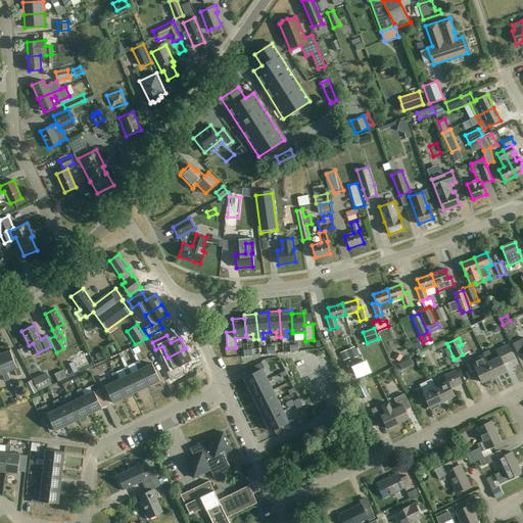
[(522,338),(513,343),(518,354),(522,351),(522,338)]
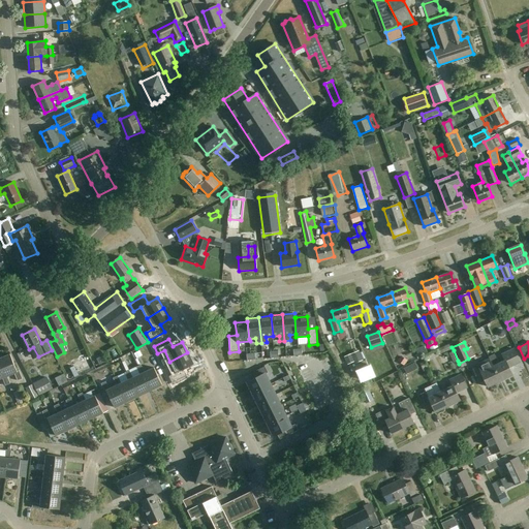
[(441,353),(453,349),(449,344),(438,349),(441,353)]
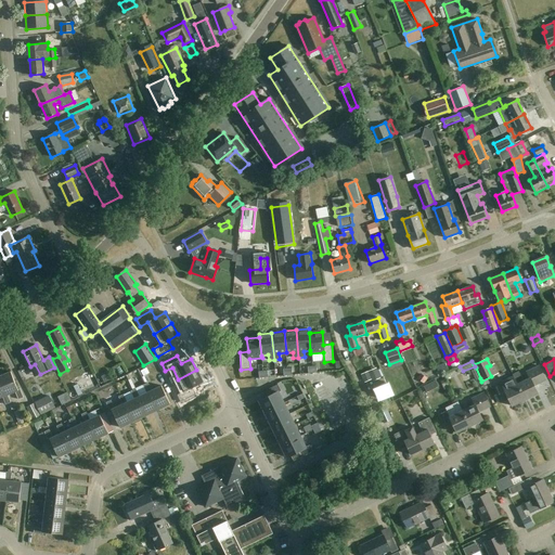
[(436,366),(439,375),(449,372),(444,362),(436,366)]
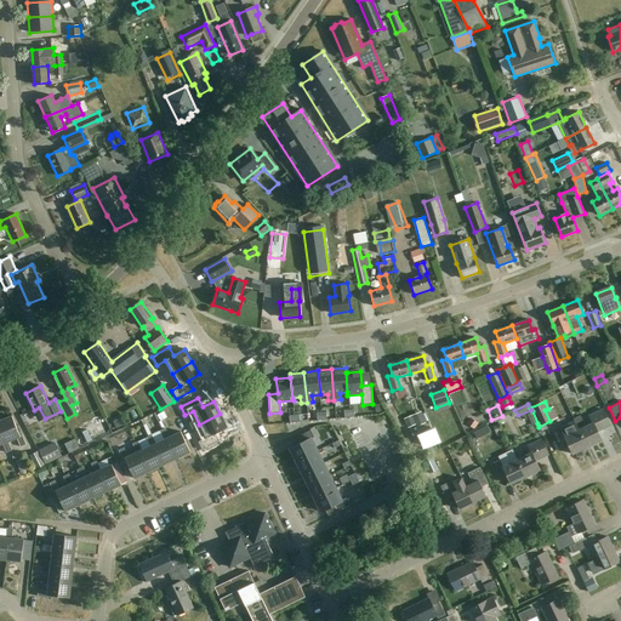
[(590,416),(591,416),(593,423),(586,427),(580,416),(573,419),(574,421),(575,420),(588,448),(602,440),(598,432),(611,426),(604,410),(590,416)]
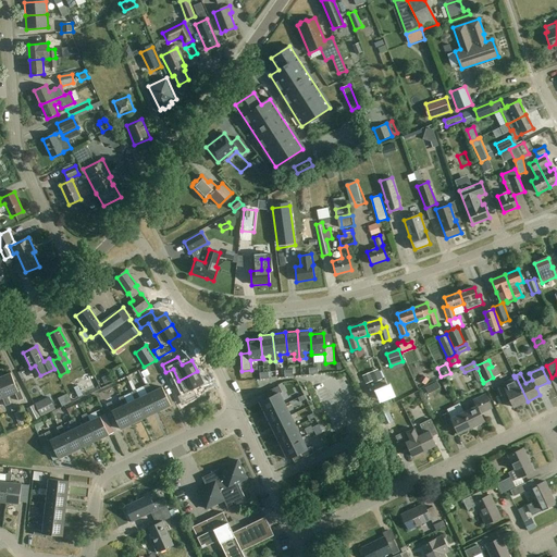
[(478,369),(472,372),(478,382),(482,380),(478,369)]
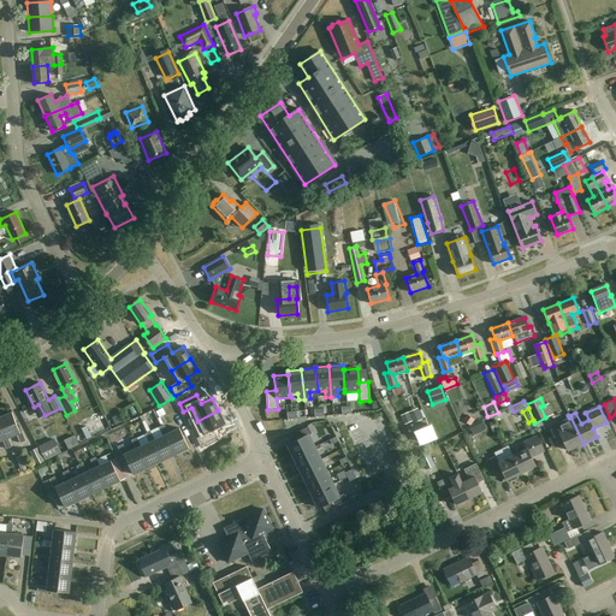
[(203,433),(195,437),(200,446),(217,438),(213,430),(224,424),(218,410),(197,421),(203,433)]
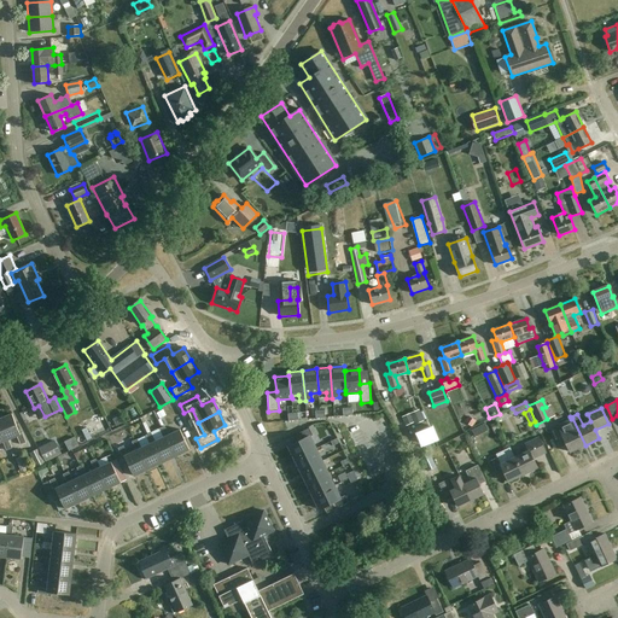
[(12,414),(0,419),(0,425),(6,441),(9,439),(17,436),(21,445),(27,443),(22,433),(21,433),(12,414)]
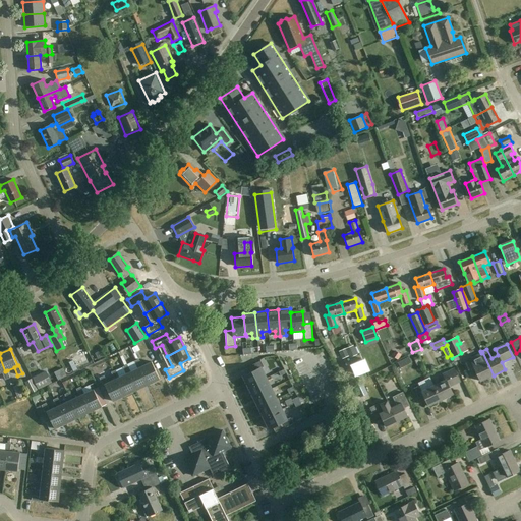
[(395,350),(391,355),(398,360),(401,355),(395,350)]
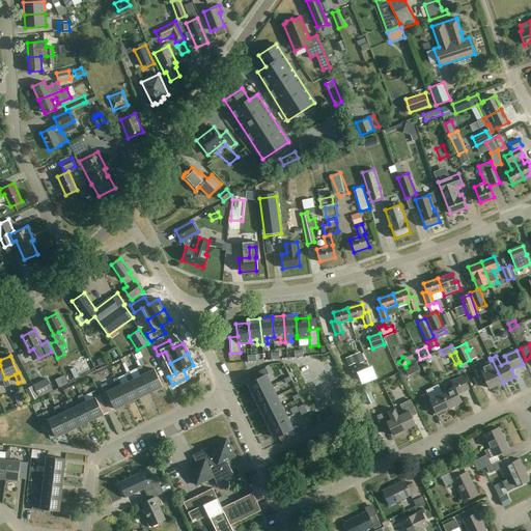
[(492,359),(491,360),(479,365),(480,368),(474,370),(480,384),(486,381),(491,389),(503,383),(492,359)]
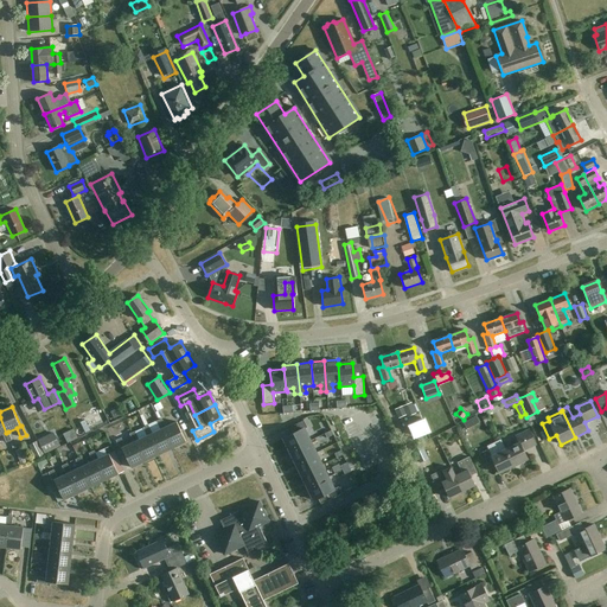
[(420,413),(408,417),(410,422),(421,417),(420,413)]
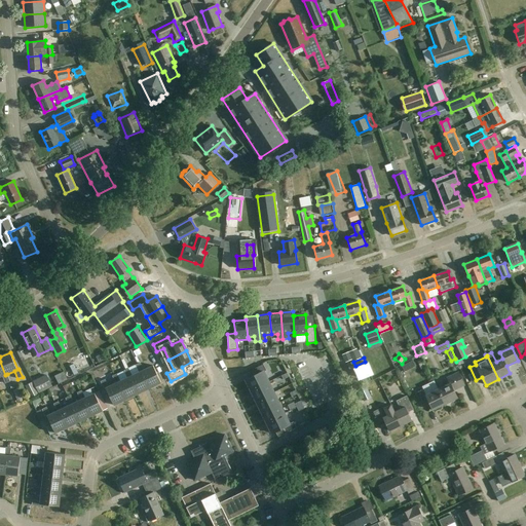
[(417,362),(421,369),(426,367),(422,359),(417,362)]
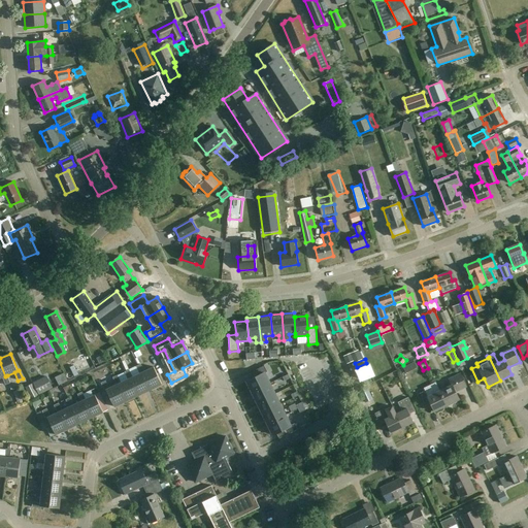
[(0,363),(0,378),(2,377),(5,385),(10,383),(7,375),(5,376),(0,363)]
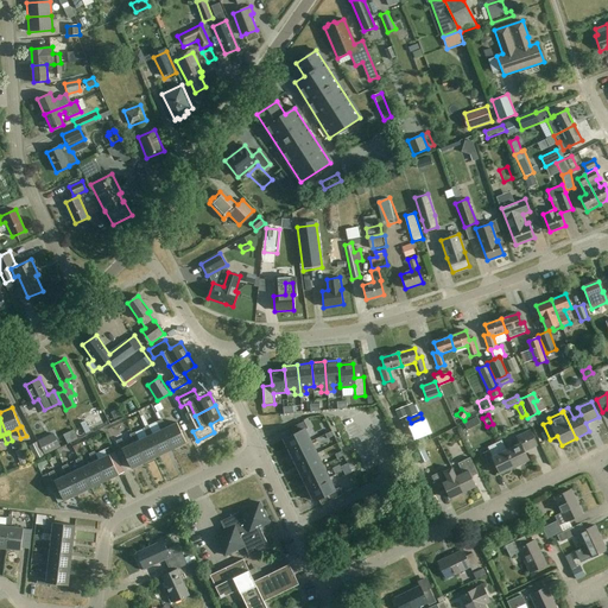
[(163,429),(172,450),(187,443),(177,423),(166,428),(162,419),(157,422),(160,430),(163,429)]
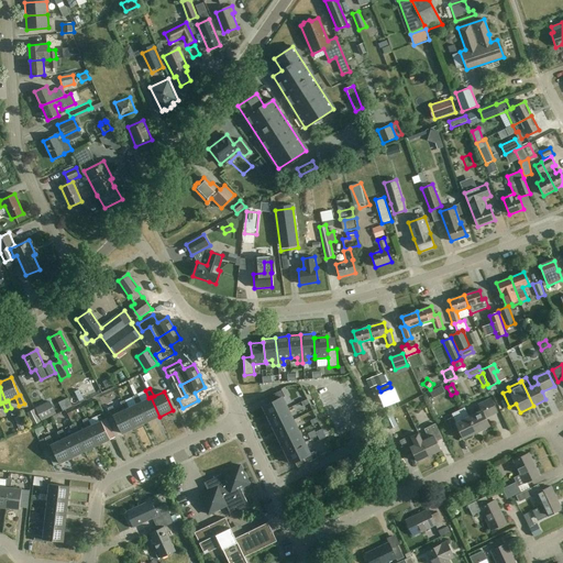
[(430,392),(432,398),(439,395),(435,388),(430,392)]
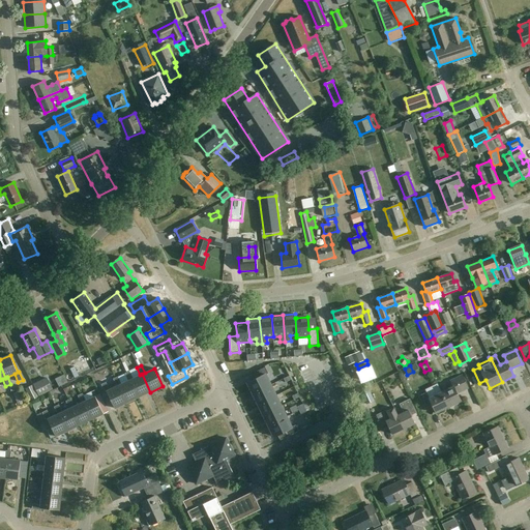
[(257,378),(247,383),(253,393),(270,385),(265,375),(268,374),(265,367),(254,373),(257,378)]
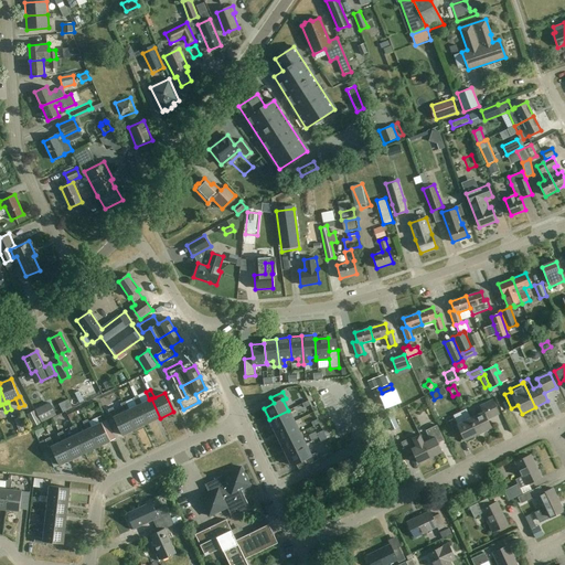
[(396,402),(393,393),(383,397),(386,406),(396,402)]
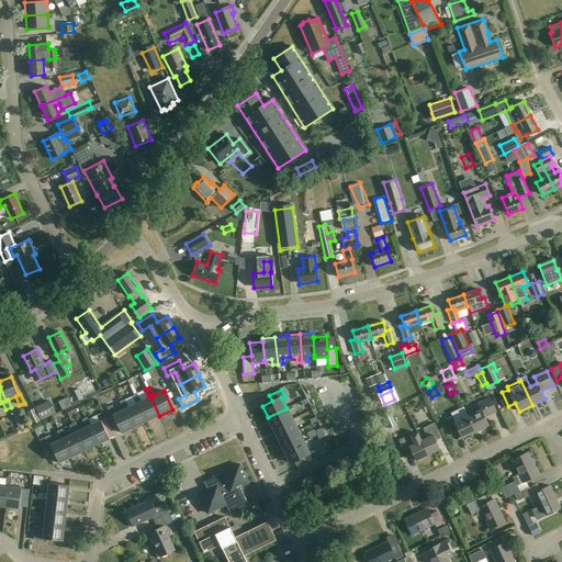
[(138,403),(147,422),(159,416),(150,396),(148,397),(141,402),(138,394),(135,396),(133,396),(136,404),(138,403)]
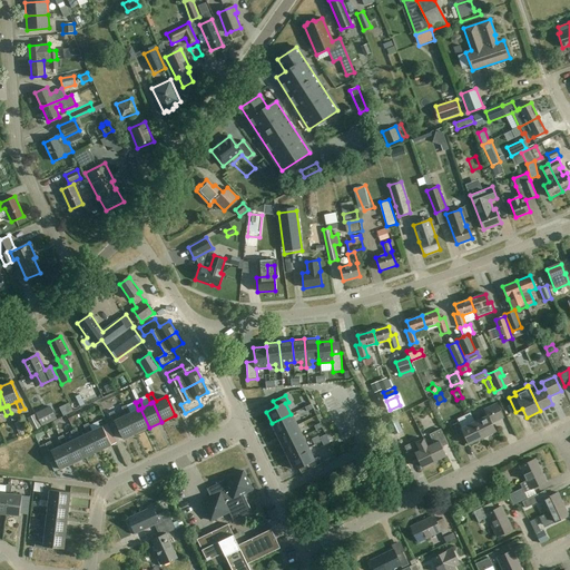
[(474,422),(482,439),(495,432),(492,424),(504,418),(497,403),(484,409),(488,415),(474,422)]
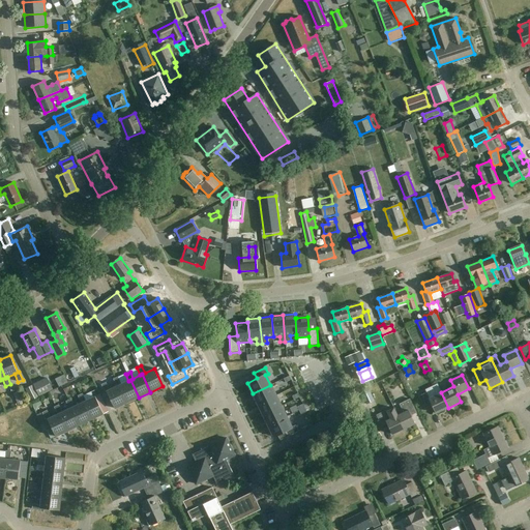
[(118,385),(126,403),(139,398),(130,380),(128,381),(121,384),(118,377),(113,379),(116,386),(118,385)]
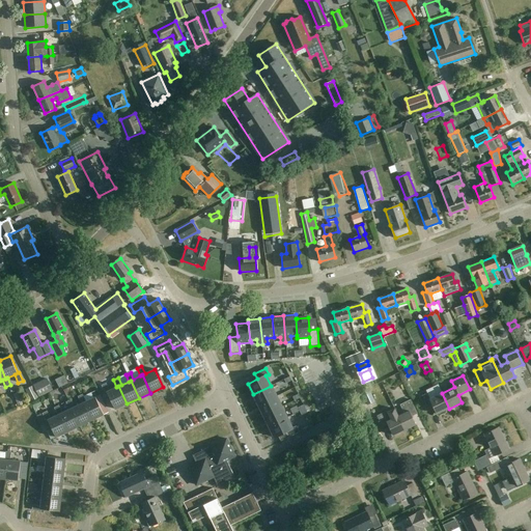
[(118,386),(116,387),(110,390),(106,383),(101,385),(105,392),(107,392),(115,410),(127,403),(118,386)]
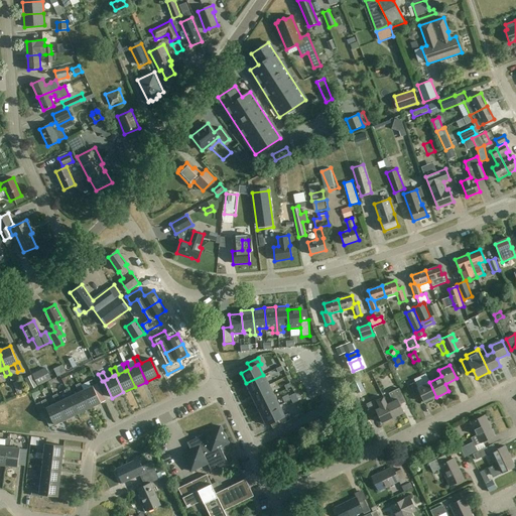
[(300,377),(305,381),(309,376),(303,372),(300,377)]
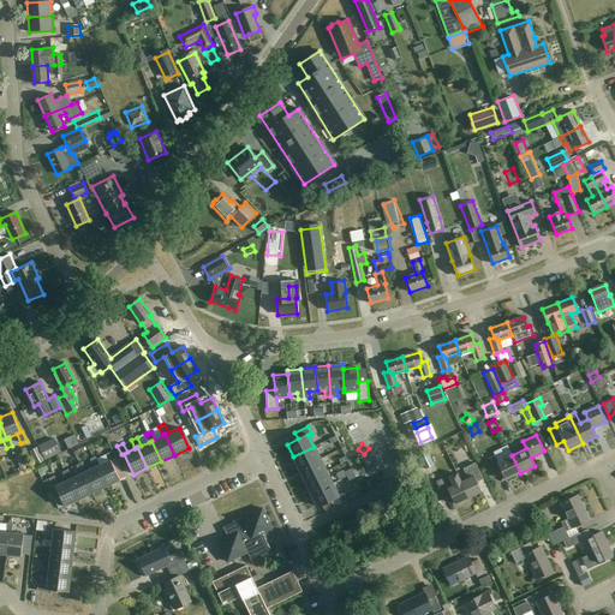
[(57,446),(46,452),(49,457),(59,451),(57,446)]
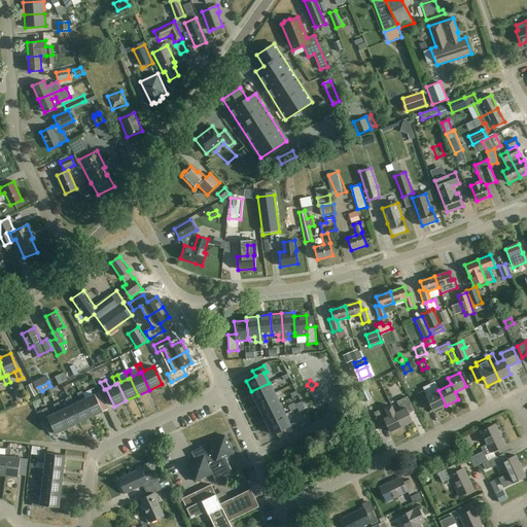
[(33,383),(25,387),(31,398),(38,395),(33,383)]
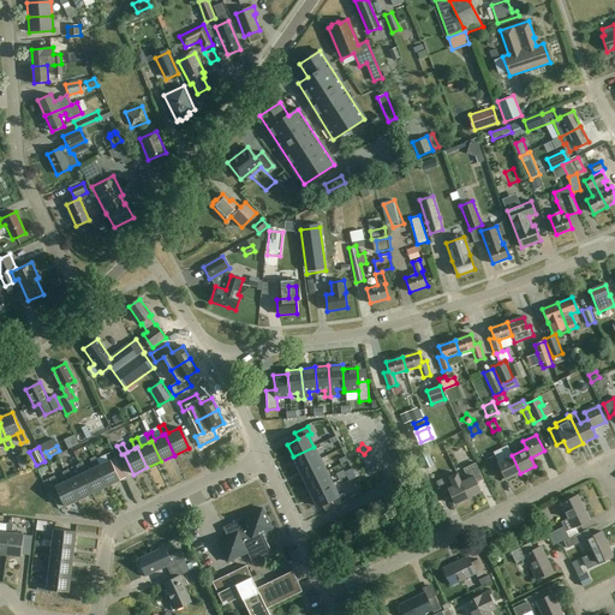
[(314,447),(293,457),(299,470),(320,459),(314,447)]
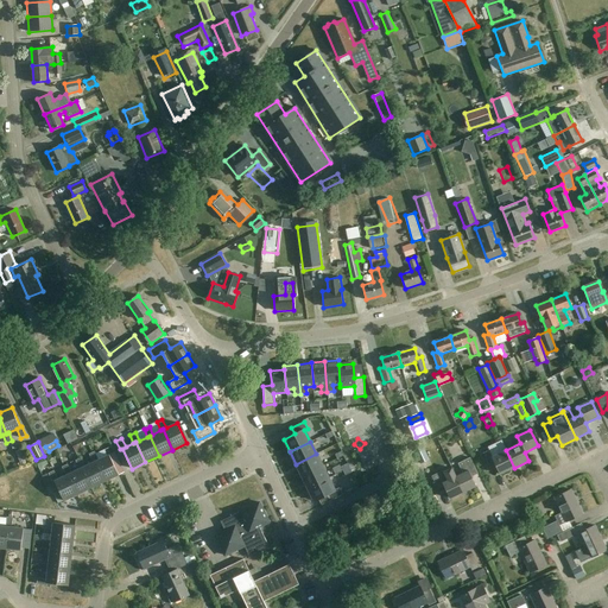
[(430,460),(423,444),(413,449),(419,464),(430,460)]
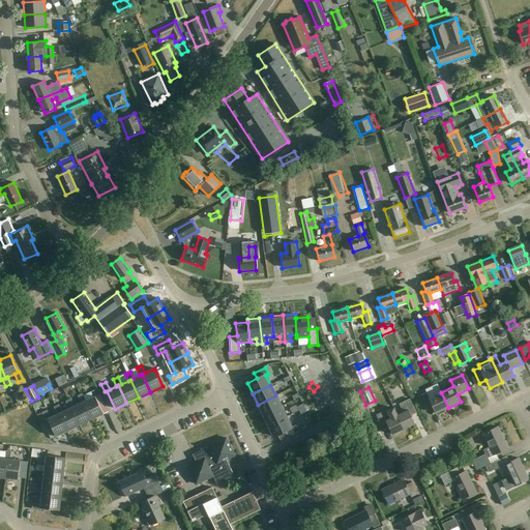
[(18,392),(12,393),(18,406),(23,404),(18,392)]
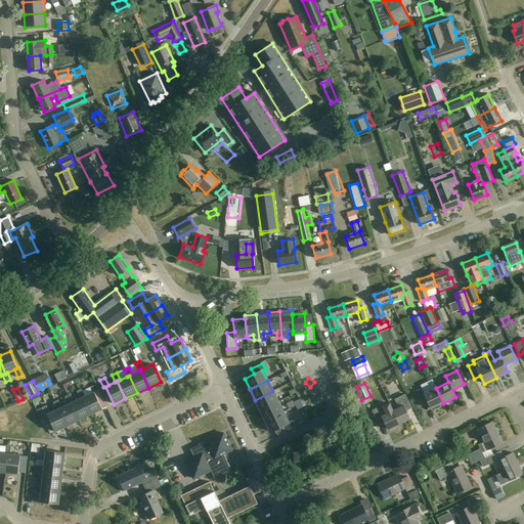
[(443,403),(436,388),(424,393),(422,388),(416,391),(422,403),(428,401),(432,408),(443,403)]
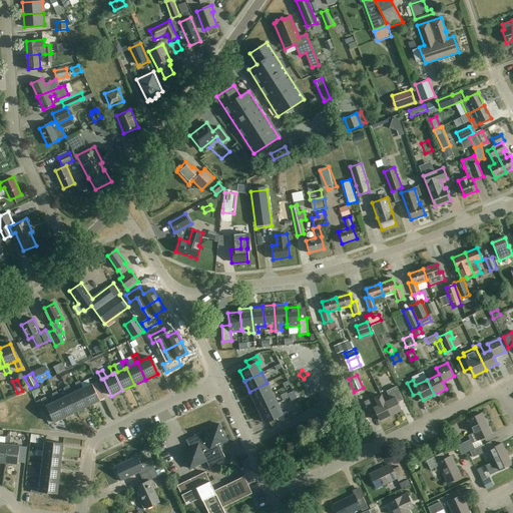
[(80,389),(88,406),(100,401),(92,384),(83,388),(79,381),(75,383),(78,390),(80,389)]
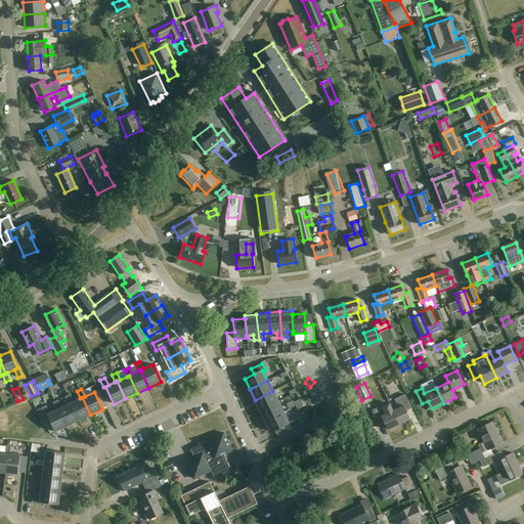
[(98,390),(94,392),(102,409),(106,407),(98,390)]
